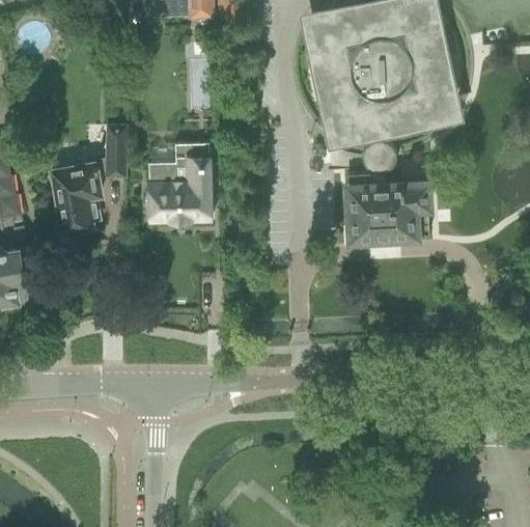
[(145,0),(146,20),(172,19),(191,18),(191,21),(214,20),(212,0),(145,0)]
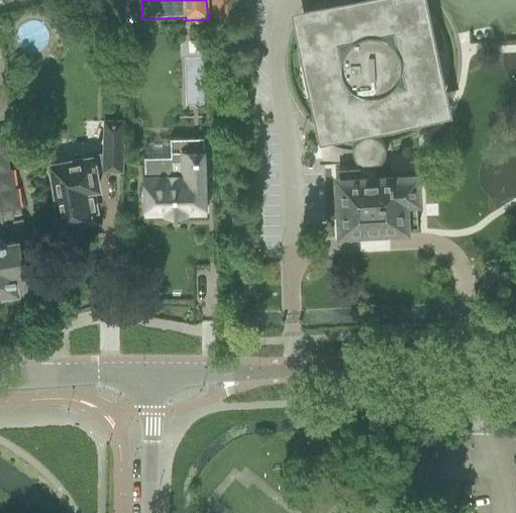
[(212,0),(214,22),(242,21),(241,0),(212,0)]
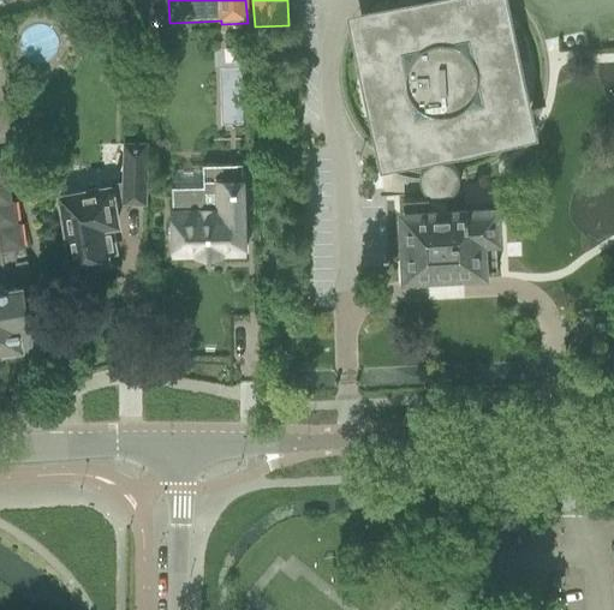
[(370,22),(369,18),(368,18),(369,23),(361,24),(362,33),(358,34),(358,35),(362,34),(365,49),(362,51),(362,52),(365,51),(369,66),(365,67),(365,69),(369,67),(373,83),(369,84),(369,85),(373,84),(376,100),(373,101),(373,102),(376,101),(380,117),(376,118),(376,119),(380,118),(383,133),(380,135),(380,136),(383,136),(387,150),(383,151),(383,153),(387,153),(389,160),(398,159),(398,162),(400,162),(399,159),(415,155),(415,159),(417,159),(416,155),(431,151),(433,155),(434,155),(433,151),(448,148),(449,151),(451,151),(449,148),(465,144),(466,148),(468,148),(466,144),(482,141),(483,144),(484,144),(483,141),(499,137),(500,141),(501,141),(500,137),(516,133),(517,137),(518,137),(517,133),(525,131),(524,123),(528,123),(528,121),(524,121),(520,106),(524,106),(524,105),(520,105),(517,89),(520,89),(520,88),(517,88),(513,72),(517,72),(517,70),(513,71),(510,55),(513,55),(513,53),(510,54),(506,39),(510,37),(510,36),(506,37),(502,22),(506,21),(506,19),(502,21),(499,5),(502,4),(502,3),(499,4),(498,0),(472,0),(471,0),(469,0),(470,1),(454,4),(453,0),(452,0),(453,5),(437,7),(436,4),(435,4),(436,9),(421,11),(419,7),(418,7),(419,12),(404,15),(403,11),(401,11),(403,16),(387,18),(386,15),(385,15),(386,19),(370,22)]
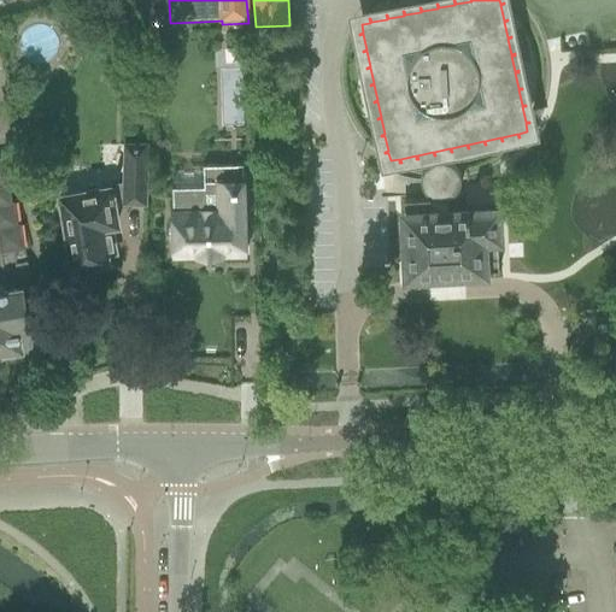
[(60,196),(69,248),(74,272),(109,266),(107,259),(113,258),(109,230),(118,229),(115,210),(127,207),(146,207),(146,157),(127,157),(127,164),(124,164),(123,187),(115,188),(60,196)]
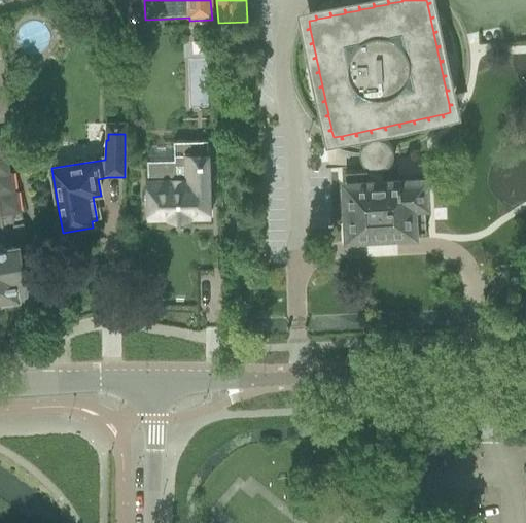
[(0,303),(0,302),(18,299),(19,306),(38,303),(28,246),(19,247),(12,217),(21,216),(18,196),(15,196),(12,176),(10,177),(7,158),(5,158),(3,139),(0,138),(0,303)]
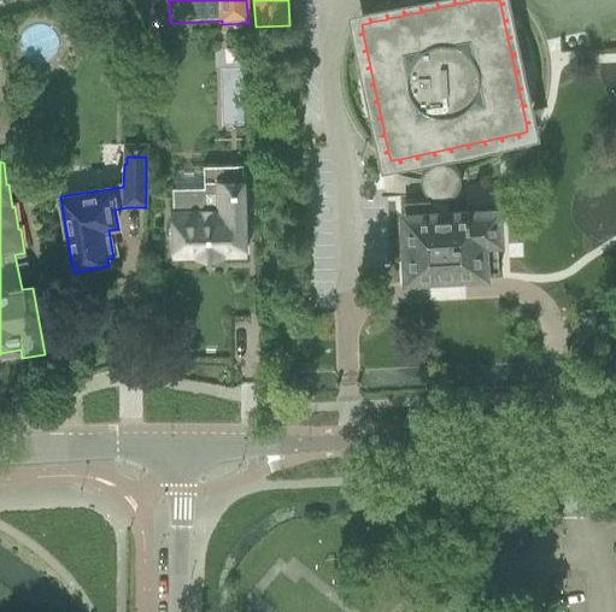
[(406,205),(410,257),(411,281),(417,280),(424,283),(429,283),(436,278),(443,278),(443,282),(449,281),(449,278),(453,277),(461,281),(465,281),(473,277),(494,275),(494,277),(499,276),(499,264),(500,264),(499,253),(498,253),(497,215),(450,218),(449,205),(452,202),(455,201),(456,200),(458,196),(459,195),(461,192),(462,190),(462,188),(462,187),(462,186),(462,182),(461,180),(459,176),(458,174),(456,171),(453,169),(450,166),(446,165),(443,165),(440,165),(436,166),(433,168),(429,169),(427,171),(426,172),(424,174),(423,176),(423,177),(422,178),(422,181),(422,182),(421,184),(421,186),(421,188),(422,189),(422,192),(423,193),(423,194),(424,196),(426,198),(427,199),(429,201),(430,202),(430,204),(406,205)]
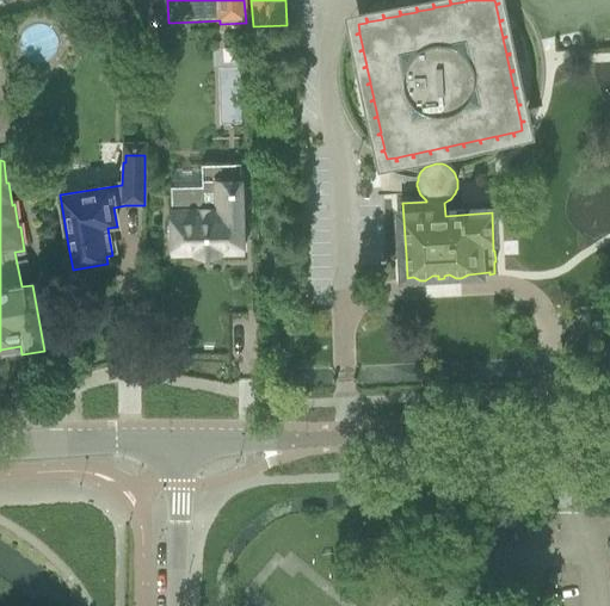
[(174,227),(171,229),(171,241),(174,245),(174,258),(198,258),(203,263),(216,263),(222,257),(245,257),(245,168),(203,168),(203,190),(174,190),(176,214),(174,214),(174,227)]
